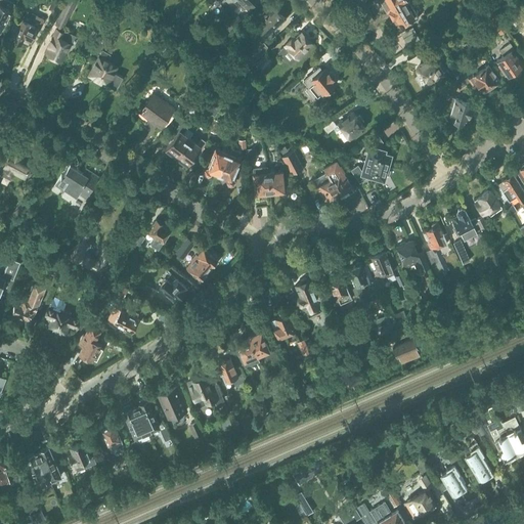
[(0,0),(0,31),(1,32),(12,9),(12,10),(15,3),(8,0),(0,0)]
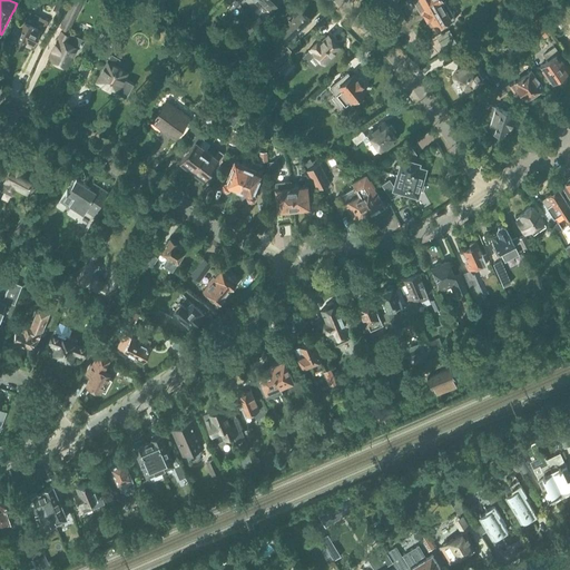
[(60,13),(66,2),(60,0),(57,0),(53,10),(60,13)]
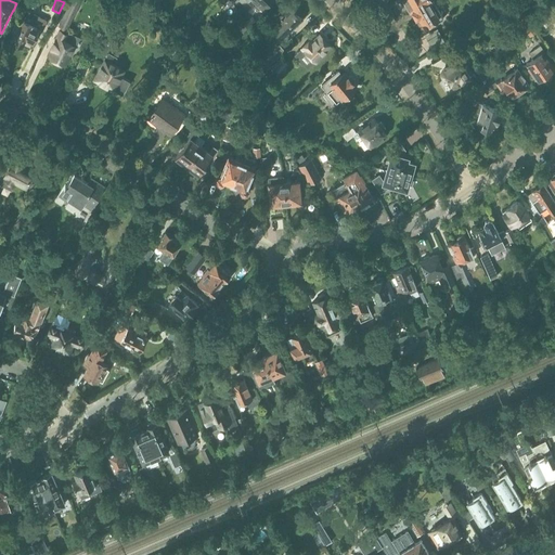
[(77,0),(71,0),(66,11),(75,15),(81,1),(77,0)]
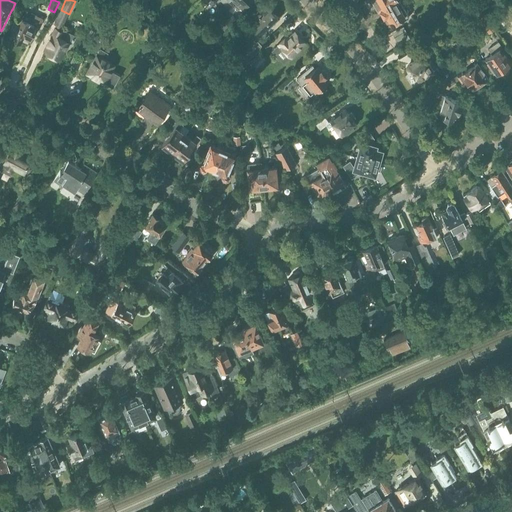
[(233,0),(237,3),(234,5),(239,9),(248,0),(233,0)]
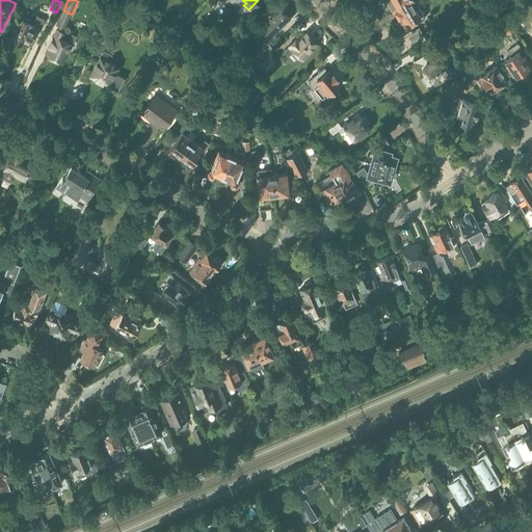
[(395,10),(399,18),(404,26),(413,21),(415,24),(425,18),(415,0),(386,0),(393,12),(395,10)]
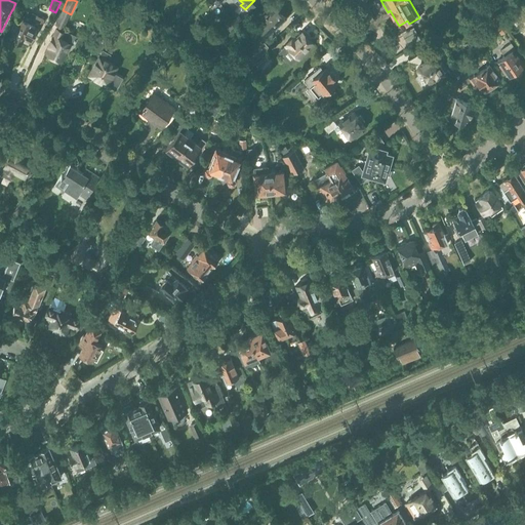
[(521,0),(516,0),(510,4),(514,9),(523,3),(521,0)]
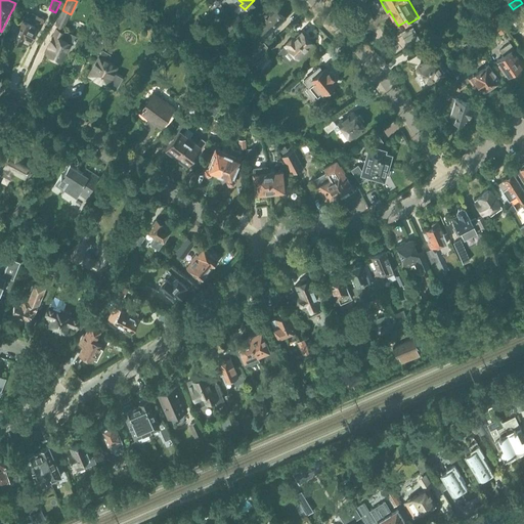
[(268,10),(270,12),(255,27),(266,38),(286,18),(280,13),(284,10),(276,2),(268,10)]
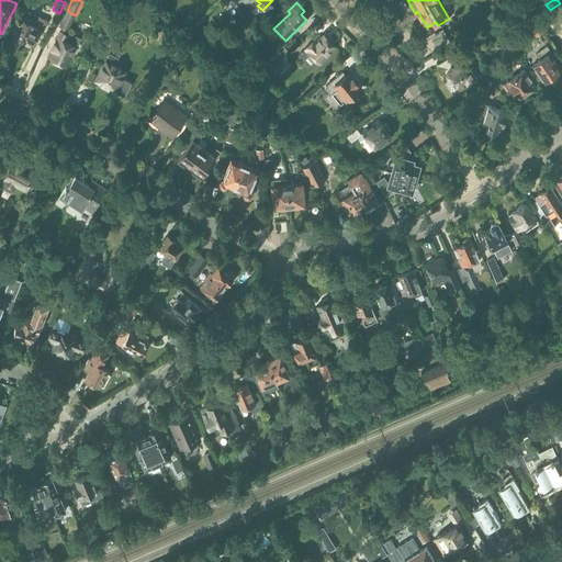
[(12,33),(17,35),(14,41),(23,45),(25,40),(33,43),(36,36),(40,38),(48,21),(29,11),(21,25),(17,23),(12,33)]
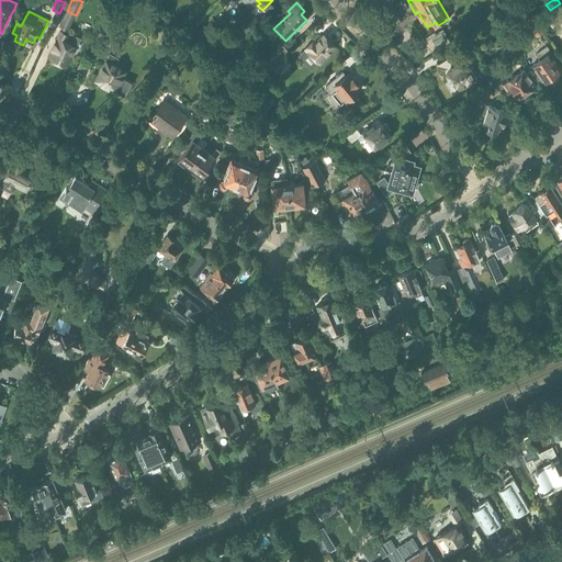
[(247,24),(248,25),(243,30),(247,34),(260,22),(256,17),(247,24)]
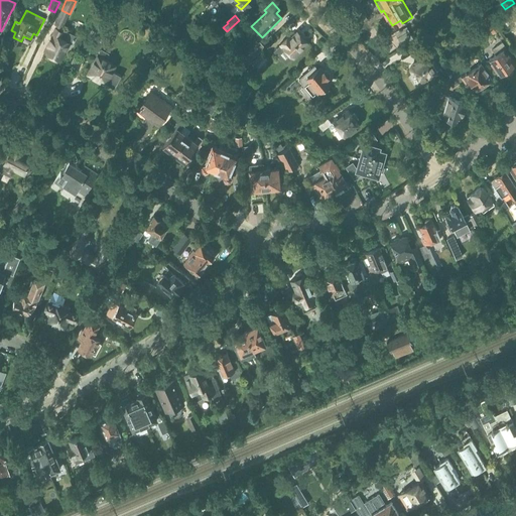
[(484,19),(489,28),(495,24),(489,15),(484,19)]
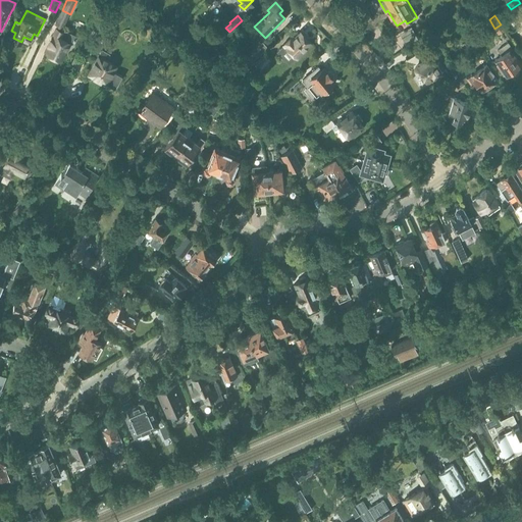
[(57,29),(46,51),(61,58),(69,42),(73,45),(77,36),(61,28),(60,31),(57,29)]
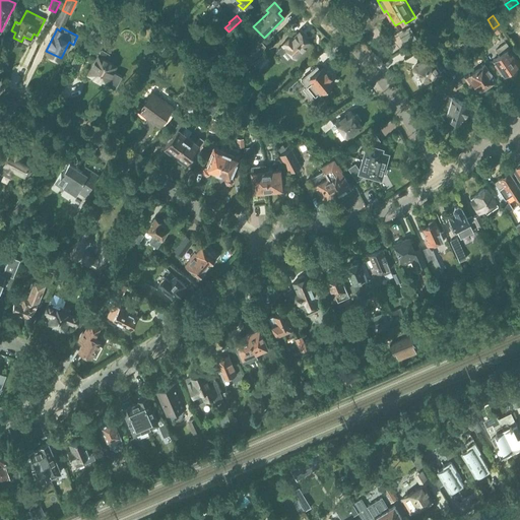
[(85,41),(86,41),(80,50),(86,54),(100,34),(92,29),(85,41)]
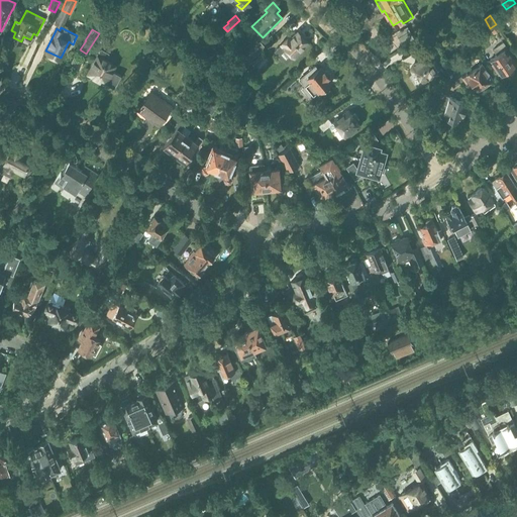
[(285,48),(291,56),(292,56),(295,59),(302,52),(301,49),(309,42),(298,31),(292,36),(291,34),(280,44),(282,46),(283,45),(284,47),(285,48)]
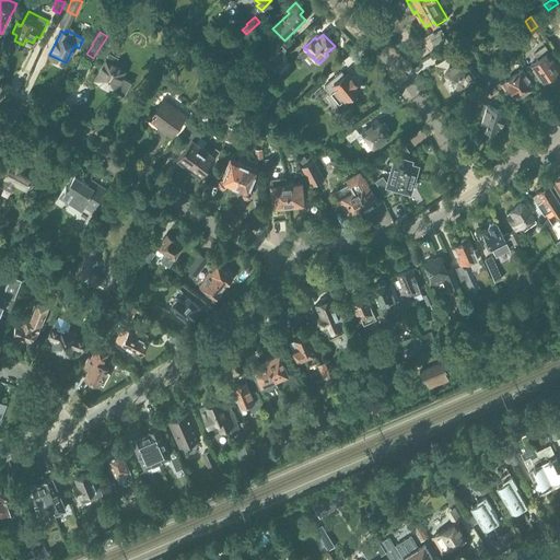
[(199,47),(194,39),(185,45),(190,54),(199,47)]
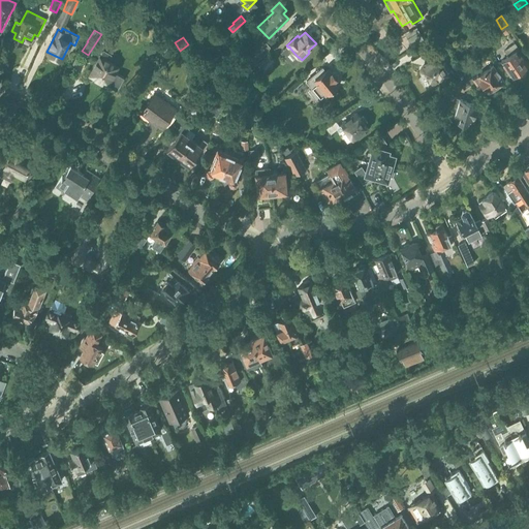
[(255,53),(256,55),(250,60),(253,64),(259,58),(260,59),(272,48),(267,42),(255,53)]
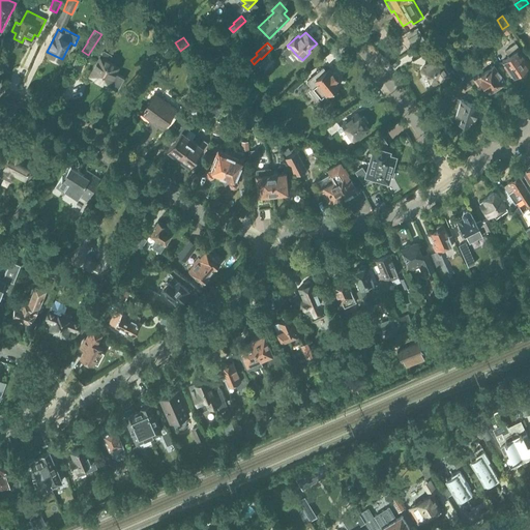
[(502,60),(512,76),(513,76),(516,77),(520,74),(520,71),(529,64),(519,50),(521,50),(516,42),(505,51),(508,56),(502,60)]
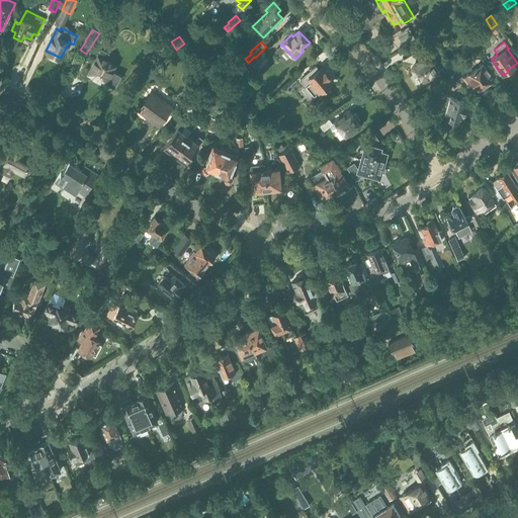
[(110,53),(102,49),(89,73),(115,88),(122,76),(114,71),(117,65),(106,59),(110,53)]
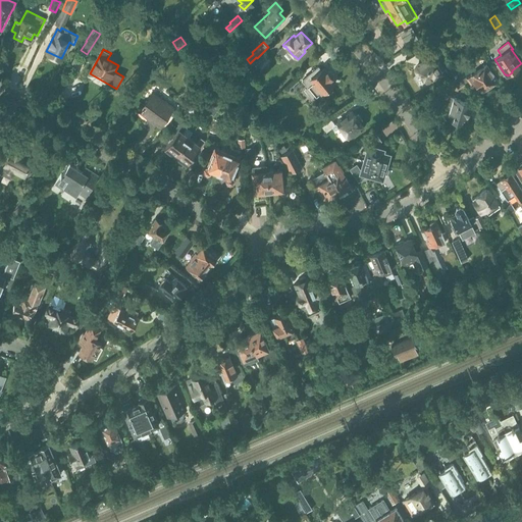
[(264,54),(255,64),(255,66),(259,70),(261,70),(271,61),(264,54)]
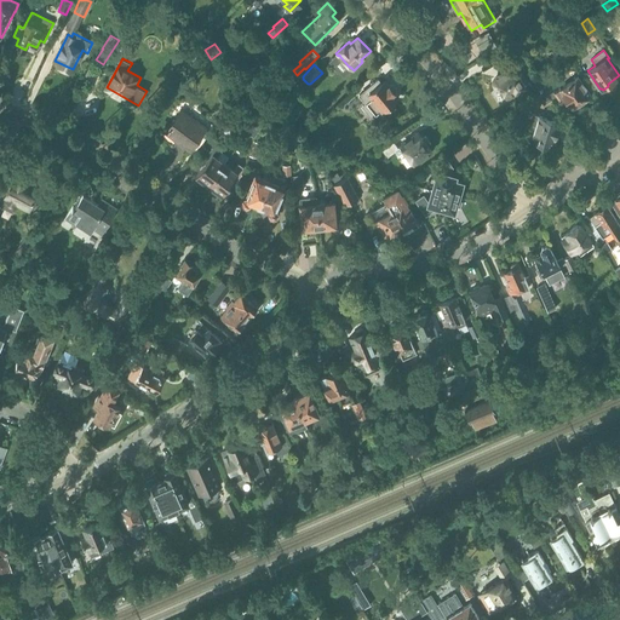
[(499,86),(506,96),(516,91),(520,97),(534,89),(529,81),(526,84),(516,69),(514,67),(498,76),(494,80),(493,81),(493,82),(494,84),(495,85),(498,86),(499,86)]
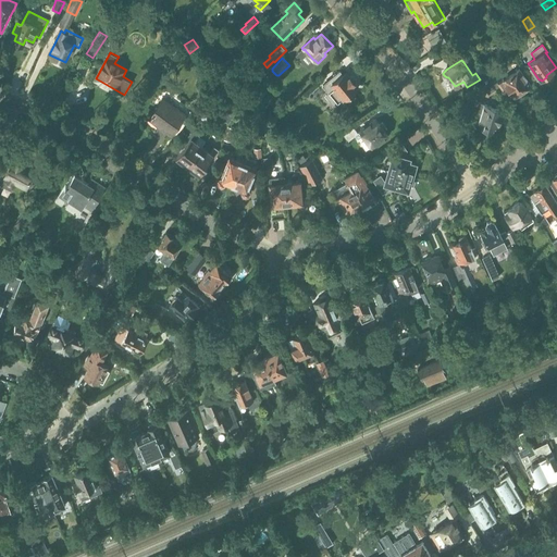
[(531,85),(519,67),(504,78),(496,69),(489,74),(497,87),(499,85),(505,93),(509,89),(514,96),(519,93),(520,95),(527,90),(525,88),(531,85)]
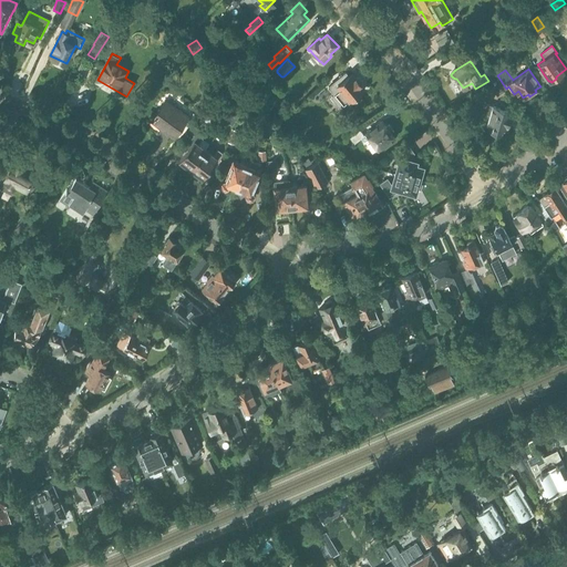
[(329,86),(334,93),(331,96),(340,107),(349,101),(350,102),(366,89),(361,84),(362,82),(362,81),(362,80),(362,79),(361,78),(360,78),(359,76),(357,78),(352,73),(349,75),(346,72),(329,86)]
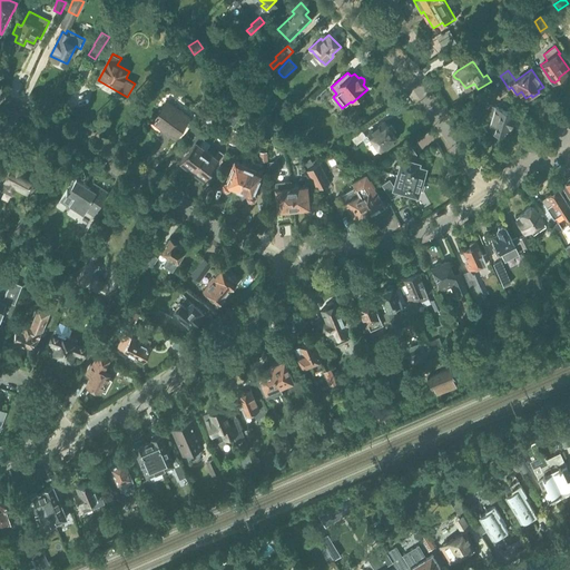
[(509,89),(500,76),(491,81),(500,95),(509,89)]
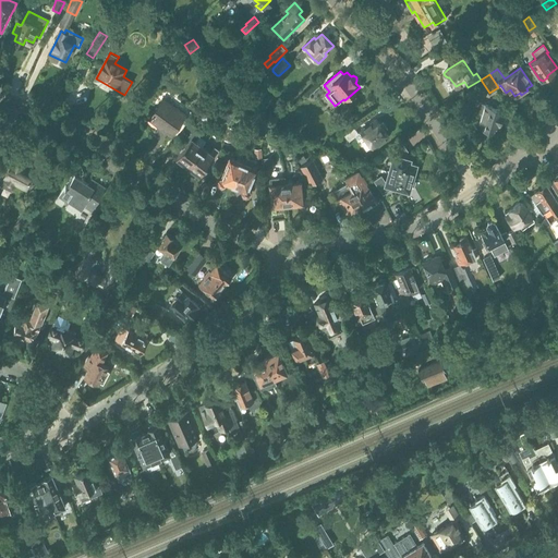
[(165,98),(149,119),(171,135),(186,114),(165,98)]
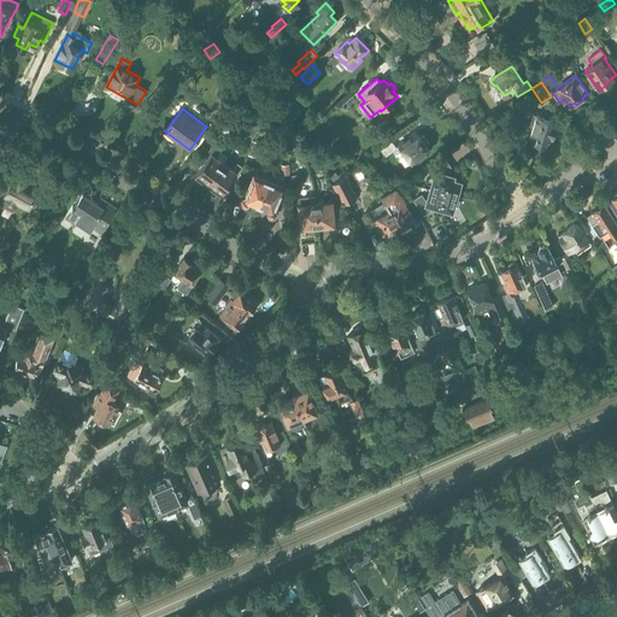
[(530,135),(535,136),(534,141),(546,145),(547,140),(552,142),(558,122),(550,119),(551,115),(545,113),(544,117),(530,113),(527,123),(534,125),(530,135)]
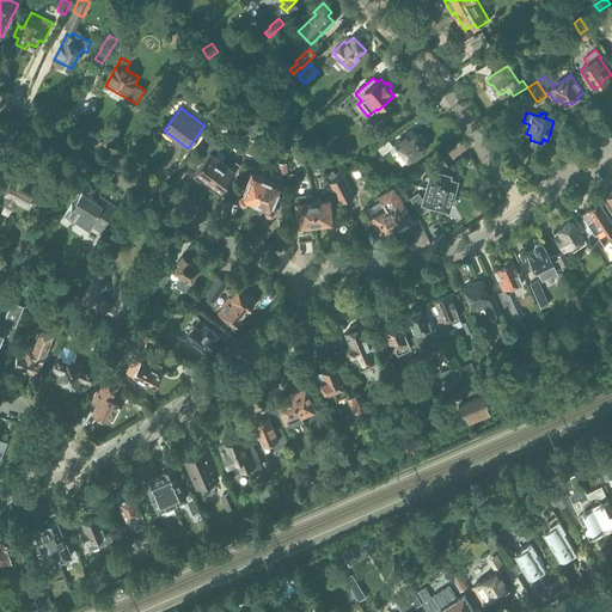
[(246,126),(254,132),(259,124),(252,117),(246,126)]
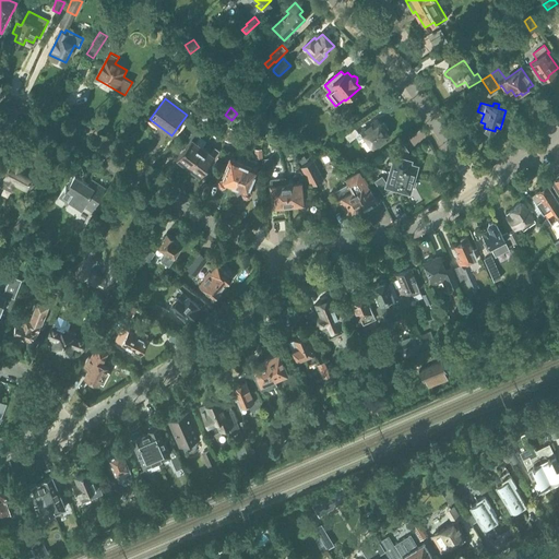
[(380,123),(377,119),(361,131),(372,147),(389,135),(385,131),(389,129),(383,121),(380,123)]
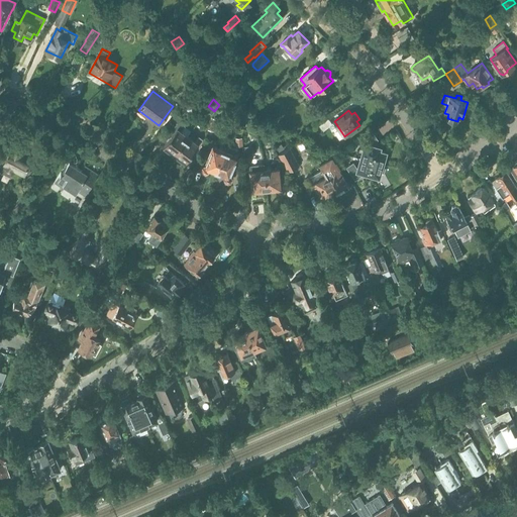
[(212,117),(206,135),(213,137),(219,119),(212,117)]
